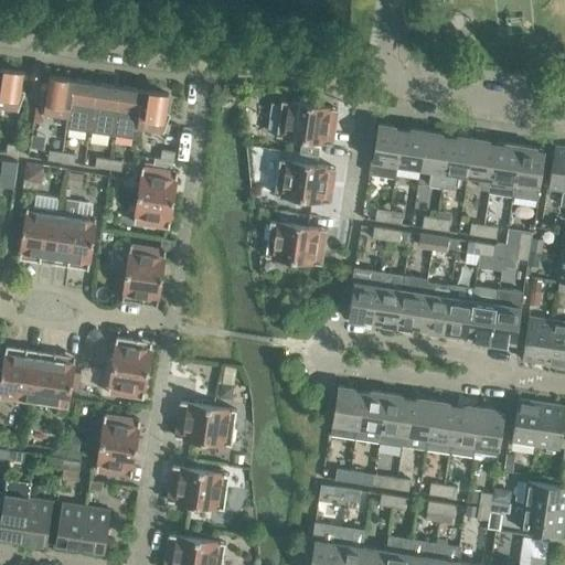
[(0,67),(0,106),(17,109),(23,71),(0,67)]
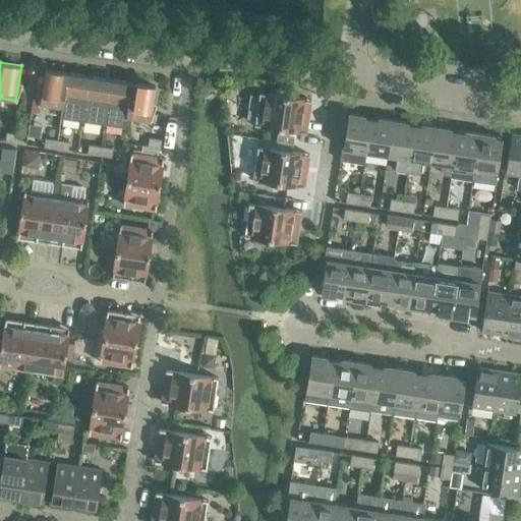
[(40,105),(61,108),(62,108),(67,73),(45,69),(40,105)]
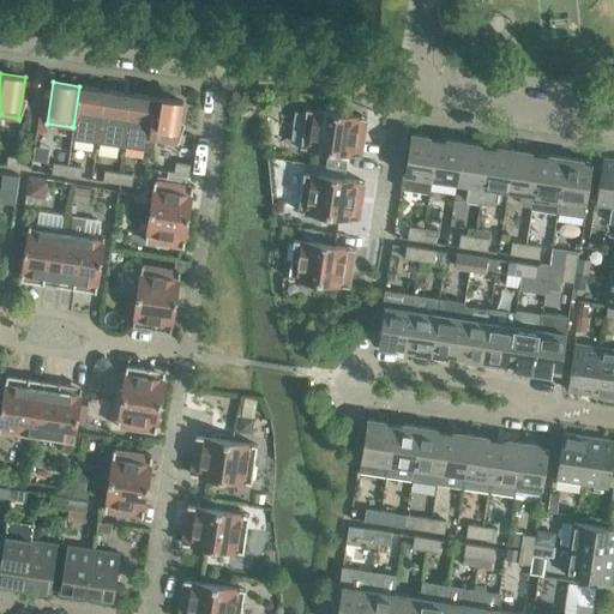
[(106,90),(79,86),(73,127),(72,127),(71,139),(97,143),(106,90)]
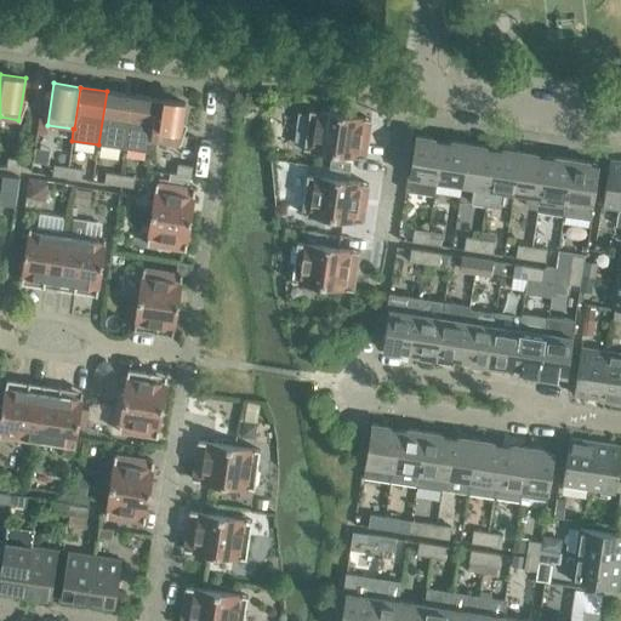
[(132,95),(107,91),(98,144),(124,148),(132,95)]
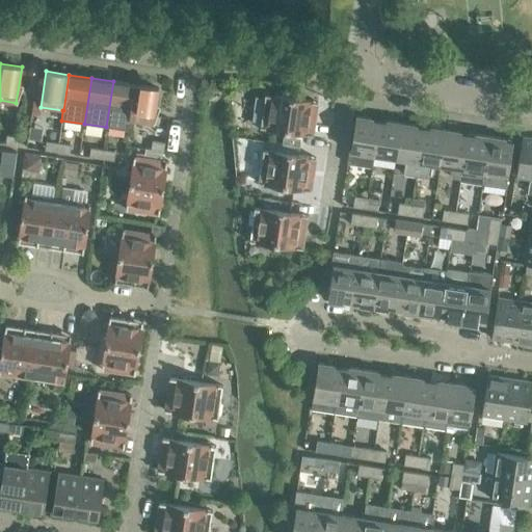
[(135,84),(113,81),(106,127),(129,131),(131,121),(130,121),(135,84)]
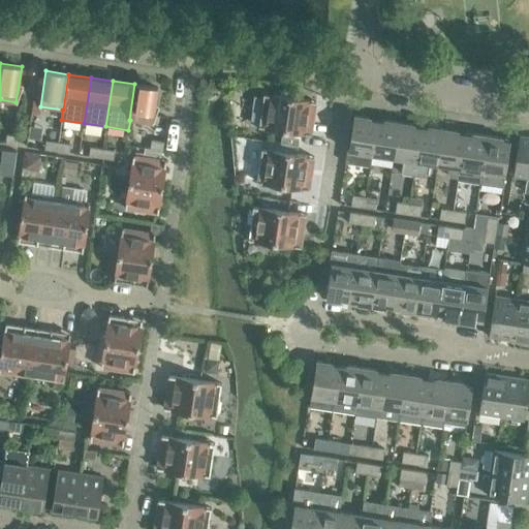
[(129,120),(130,120),(152,123),(158,88),(134,84),(129,120)]
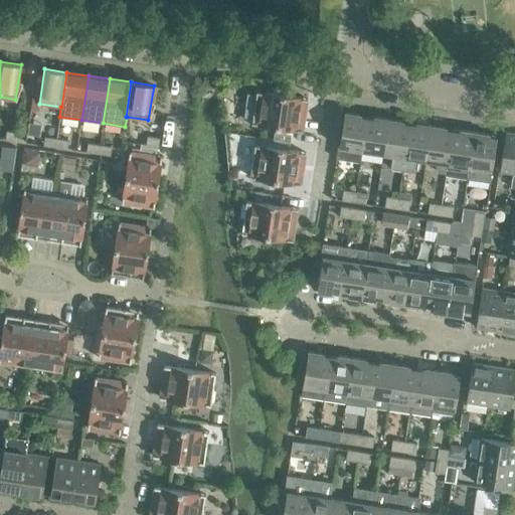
[(258,112),(255,124),(303,131),(305,117),(300,116),(303,99),(256,92),(253,111),(258,112)]
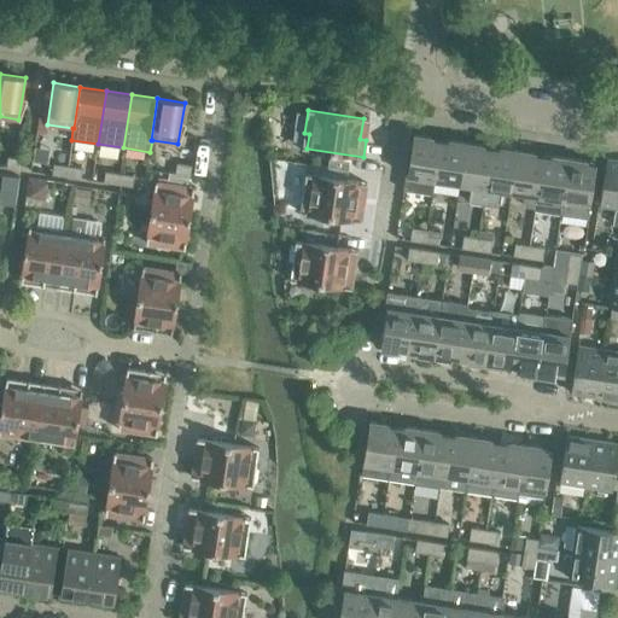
[(432,194),(435,180),(441,140),(433,140),(430,136),(414,134),(408,175),(406,174),(403,190),(432,194)]
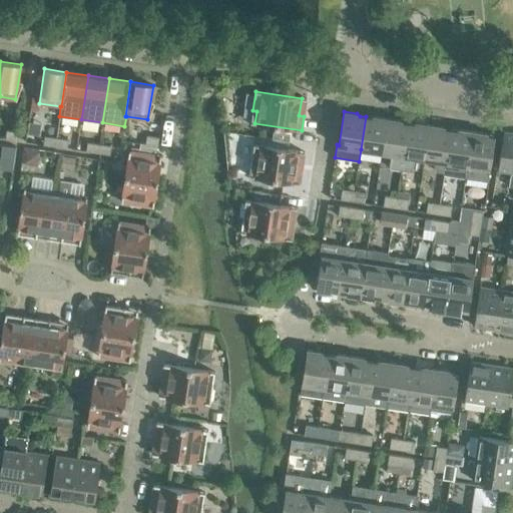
[(361,149),(382,152),(387,118),(375,116),(372,117),(366,116),(361,149)]
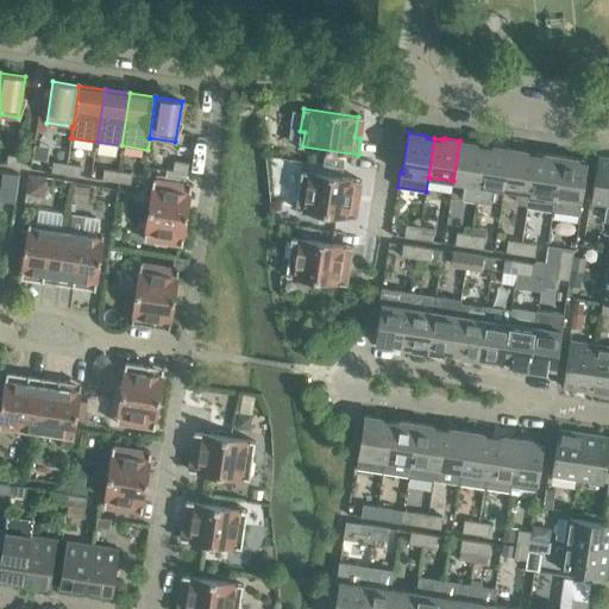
[(463,200),(476,202),(485,146),(477,145),(475,143),(459,140),(453,181),(465,183),(463,200)]
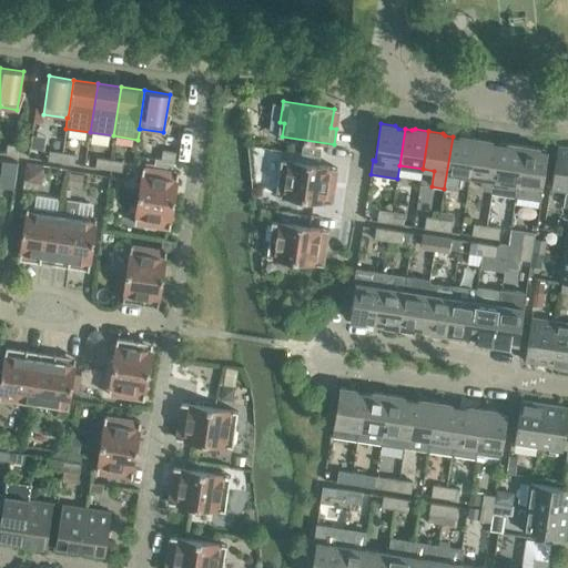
[(459,174),(470,176),(476,138),(462,135),(458,138),(453,137),(444,189),(456,190),(459,174)]
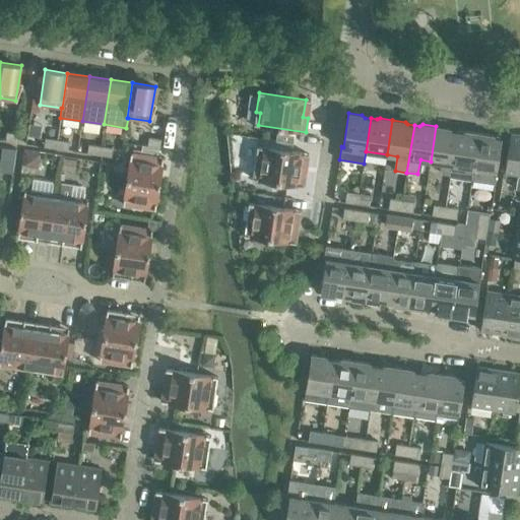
[(163,126),(151,125),(149,136),(161,138),(163,126)]
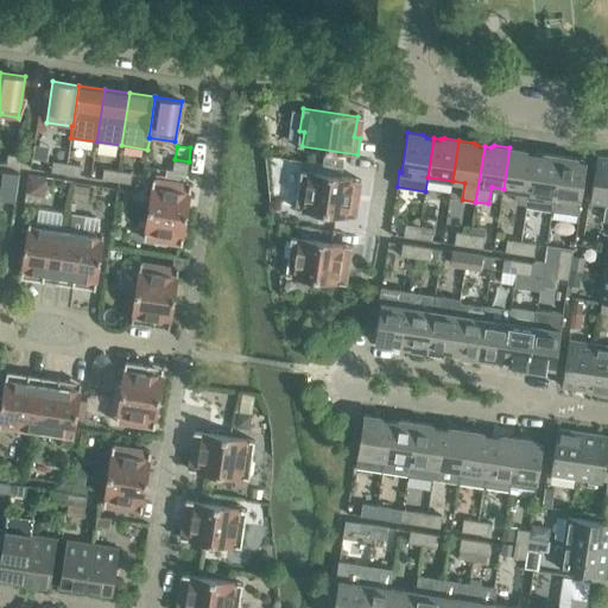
[(504,189),(517,190),(514,201),(517,204),(525,206),(526,206),(529,192),(534,154),(527,153),(525,150),(510,147),(504,189)]
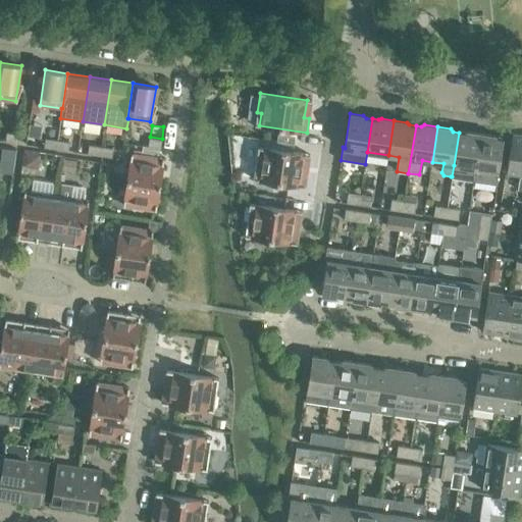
[(452,179),(474,183),(481,134),(468,132),(465,133),(459,133),(454,165),(452,176),(451,176),(452,179)]
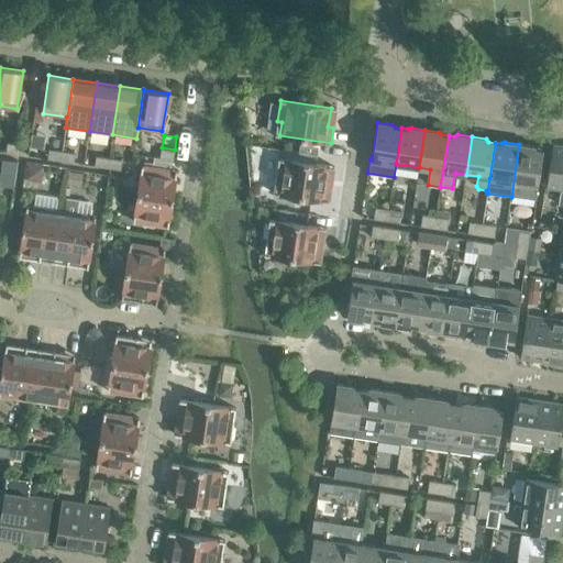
[(8,143),(6,152),(19,154),(20,145),(8,143)]
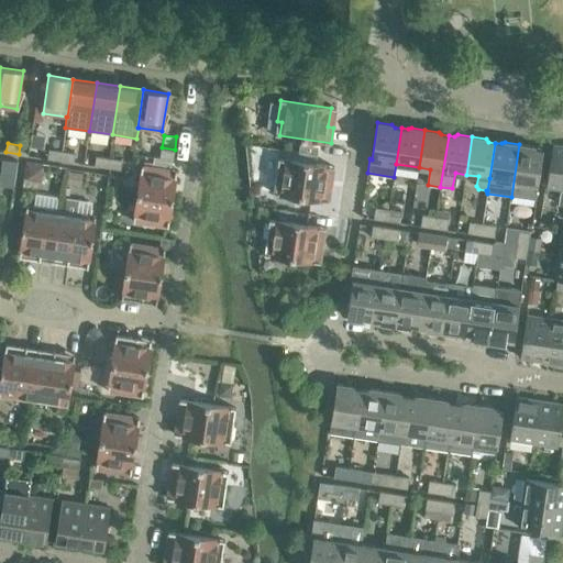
[(299,153),(318,155),(319,145),(300,143),(299,153)]
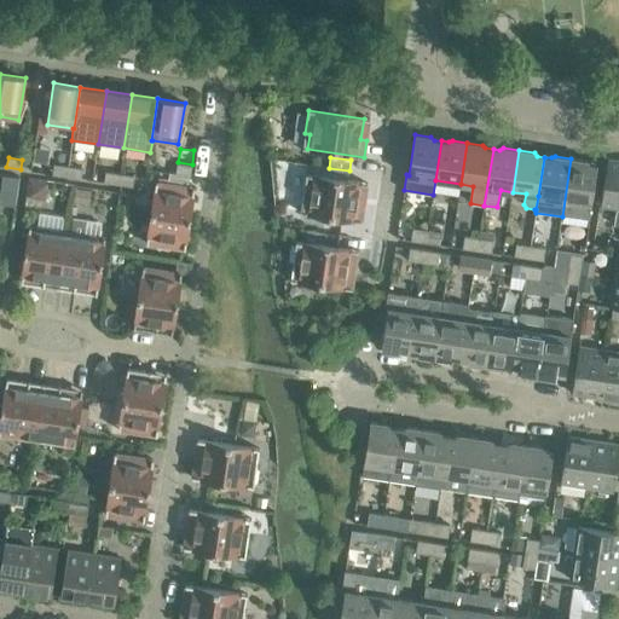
[(589,220),(591,204),(597,165),(589,163),(586,161),(571,158),(562,217),(589,220)]
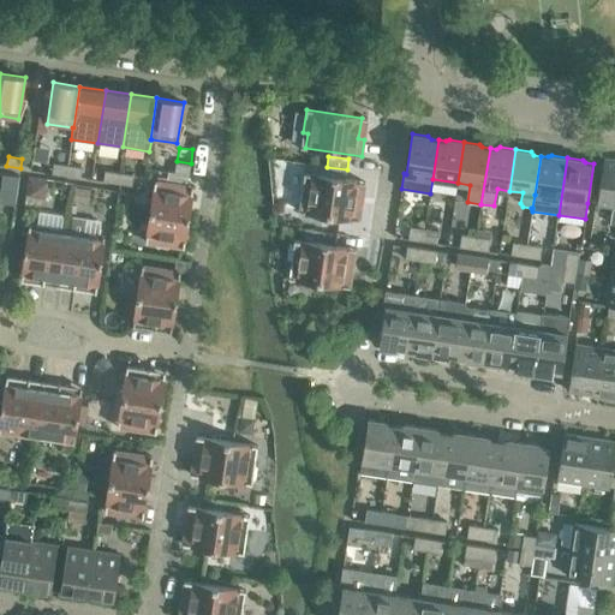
[(614,225),(614,159),(604,157),(597,204),(613,207),(610,225),(614,225)]
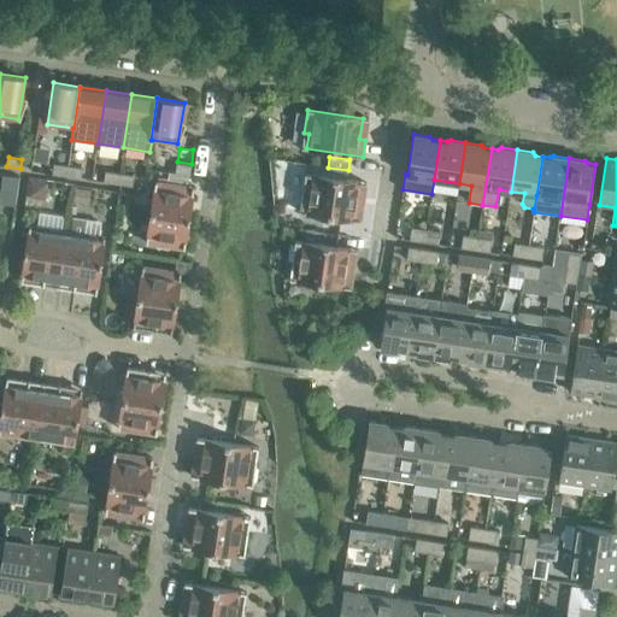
[(175,174),(189,175),(192,165),(177,163),(175,174)]
